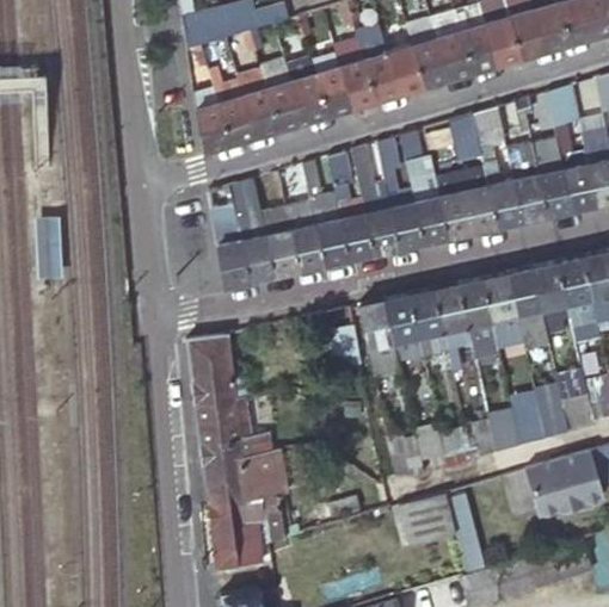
[(340,2),(346,22),(352,19),(346,0),(340,2)]
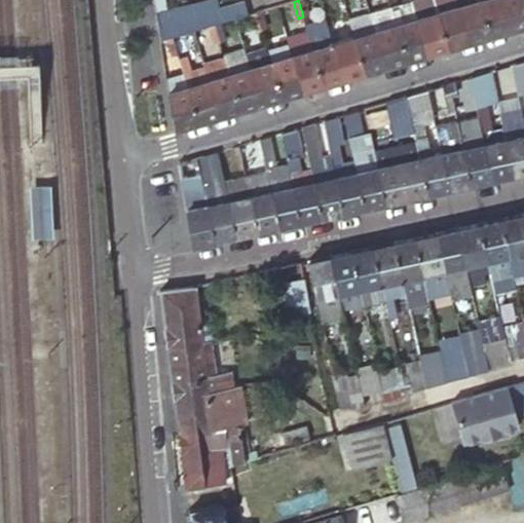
[(299,0),(298,0),(303,16),(308,15),(303,0),(299,0)]
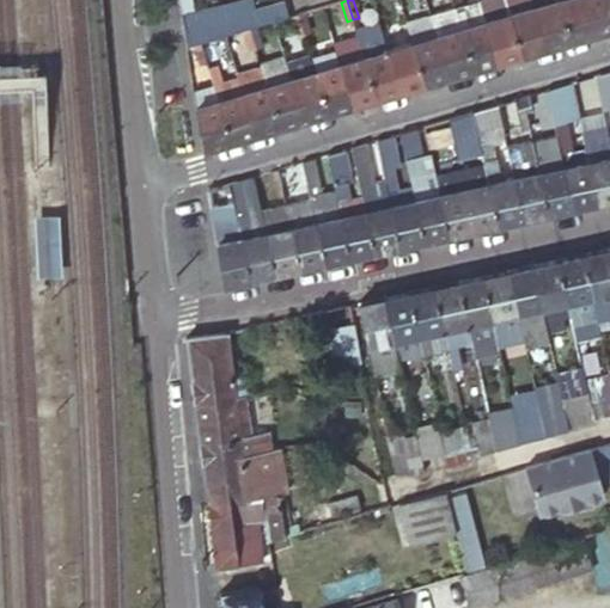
[(488,0),(479,0),(480,5),(485,23),(495,19),(493,12),(488,0)]
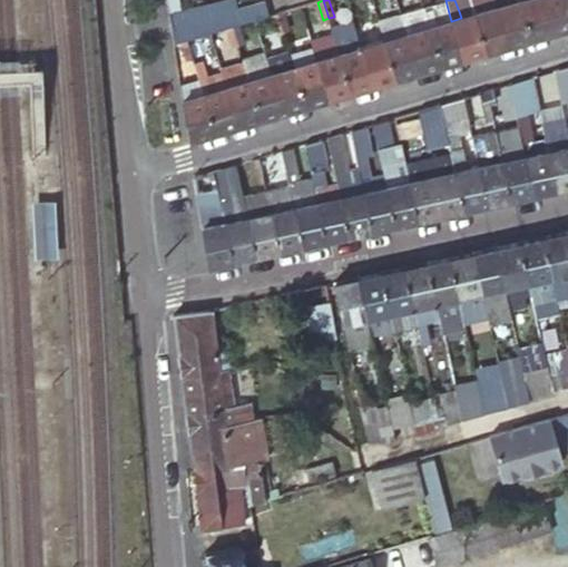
[(485,52),(508,46),(493,0),(476,0),(470,1),(472,7),(485,52)]
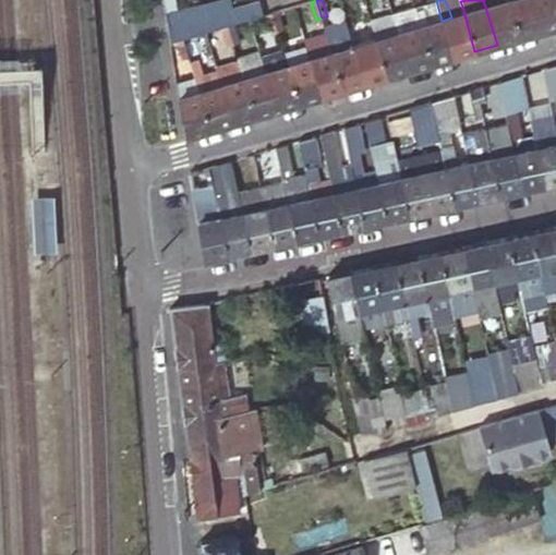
[(483,0),(497,45),(519,38),(508,1),(494,5),(492,0),(483,0)]
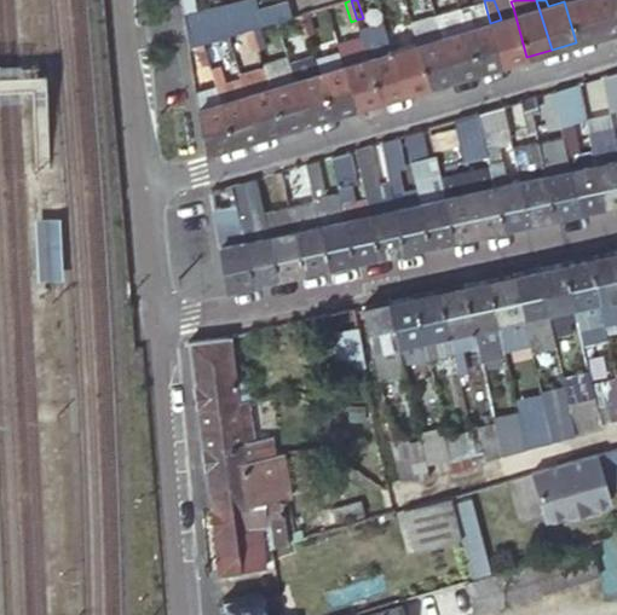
[(576,42),(601,34),(590,0),(564,0),(564,1),(576,42)]
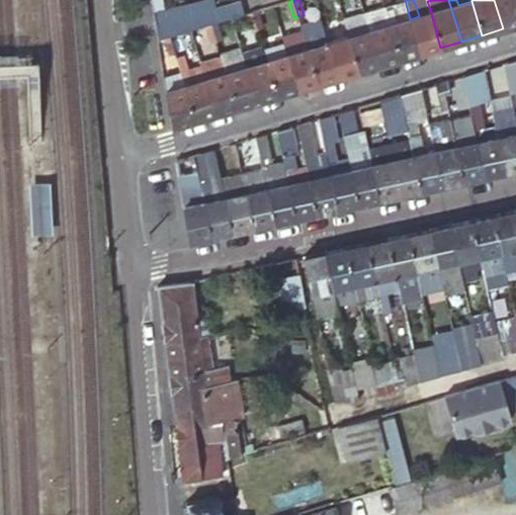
[(494,0),(503,28),(515,24),(515,0),(494,0)]
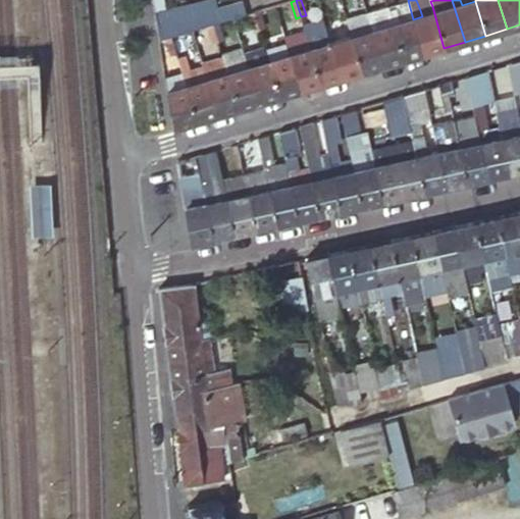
[(241,1),(231,4),(237,18),(240,16),(246,15),(241,1)]
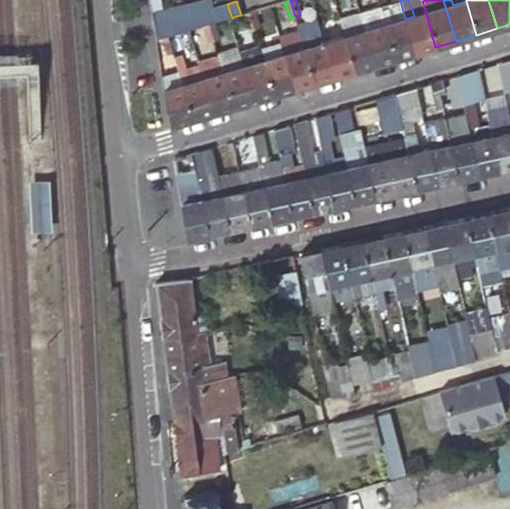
[(227,4),(211,9),(215,23),(223,20),(226,19),(229,18),(232,18),(227,4)]
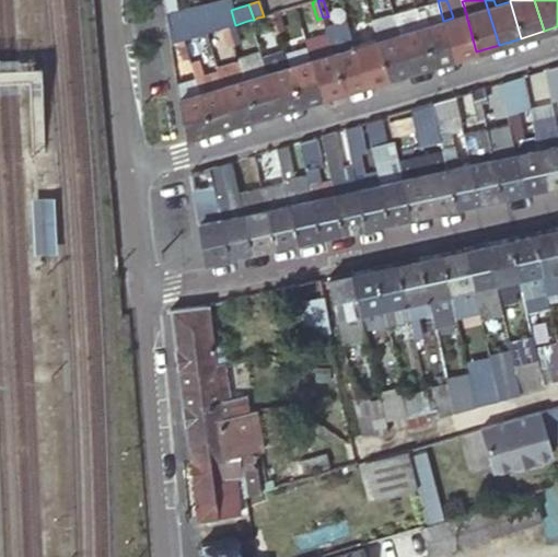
[(432,10),(418,14),(432,65),(454,58),(443,21),(439,4),(432,7),(432,10)]
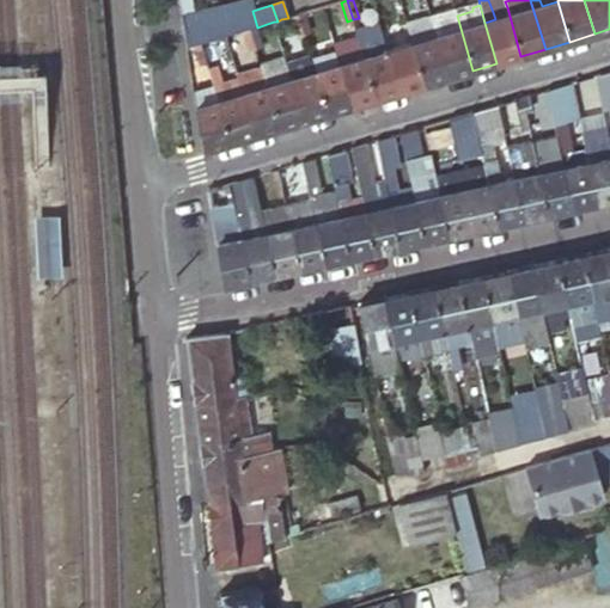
[(496,63),(520,56),(507,7),(493,12),(495,19),(485,23),(496,63)]
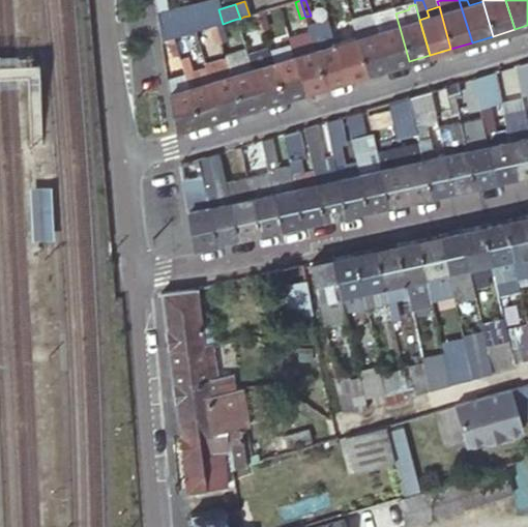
[(159,27),(162,41),(169,39),(175,37),(196,31),(206,28),(211,27),(216,25),(222,24),(223,24),(218,9),(174,23),(173,21),(168,22),(169,24),(159,27)]
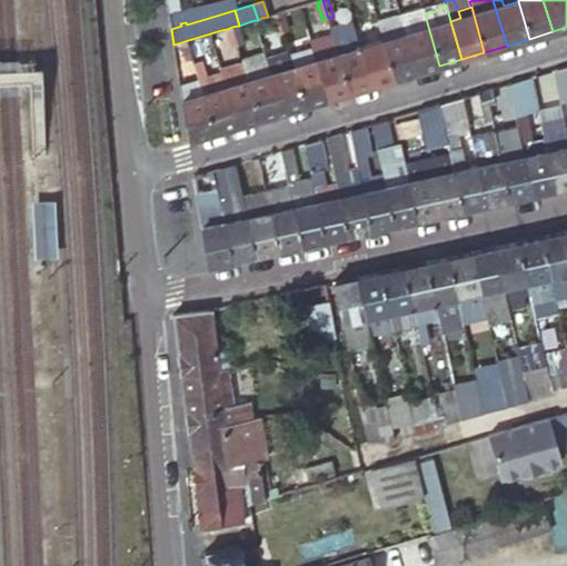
[(277,13),(282,33),(289,31),(284,12),(277,13)]
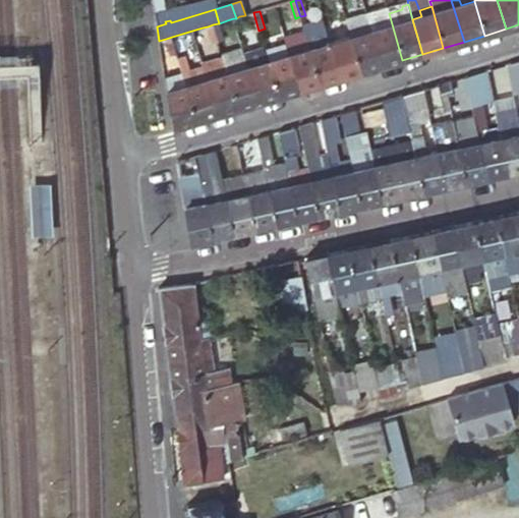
[(248,14),(253,33),(258,31),(253,12),(248,14)]
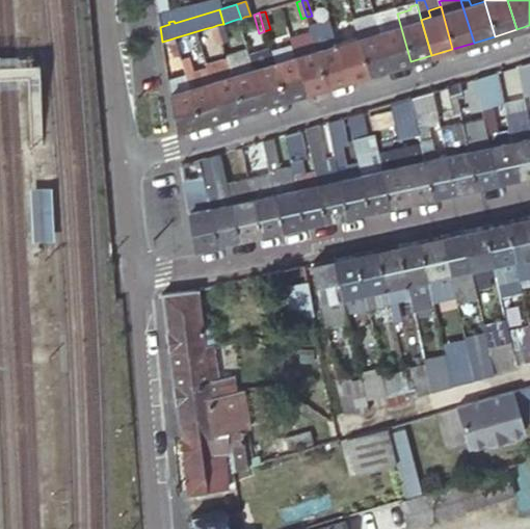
[(389,68),(411,61),(397,14),(382,18),(382,17),(375,19),(379,32),(389,68)]
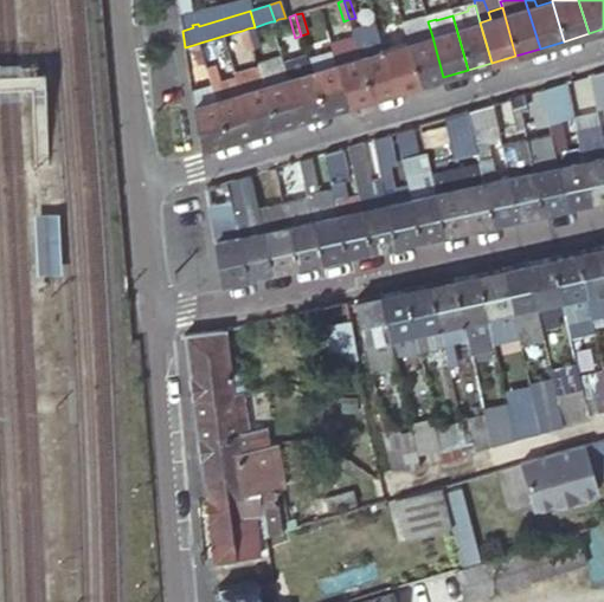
[(443,77),(432,37),(428,21),(404,27),(409,43),(419,84),(443,77)]
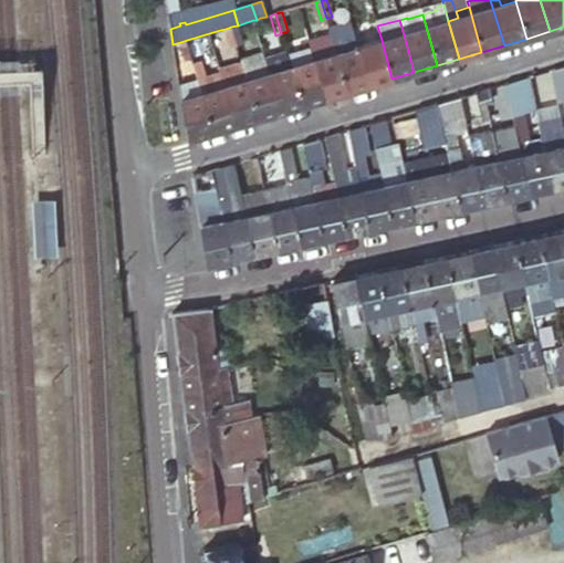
[(231,27),(237,47),(242,44),(237,25),(231,27)]
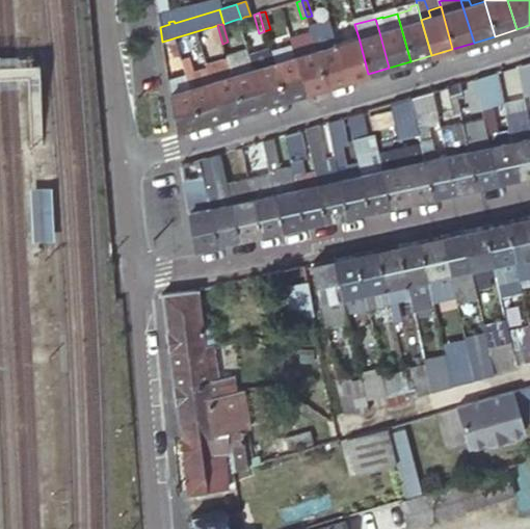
[(212,27),(217,45),(222,44),(217,25),(212,27)]
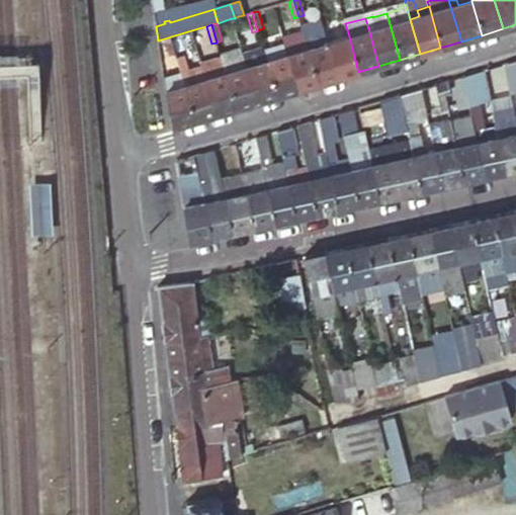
[(328,43),(326,34),(323,24),(302,30),(303,32),(308,50),(318,84),(338,78),(328,43)]
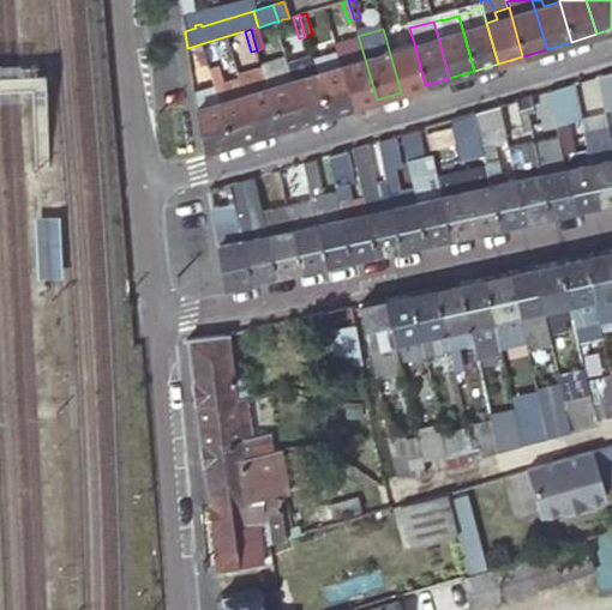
[(227,36),(233,58),(245,54),(239,32),(227,36)]
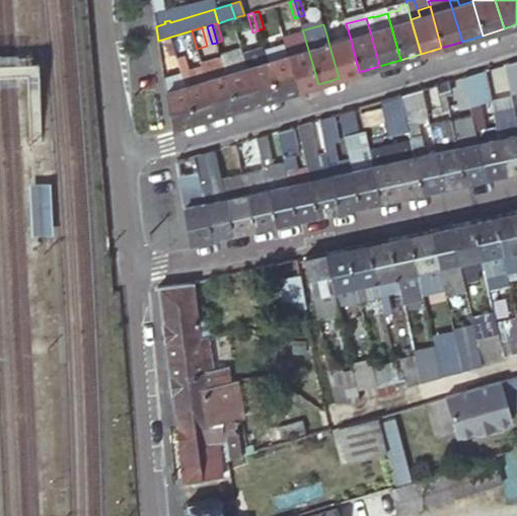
[(176,55),(197,49),(192,30),(171,37),(176,55)]
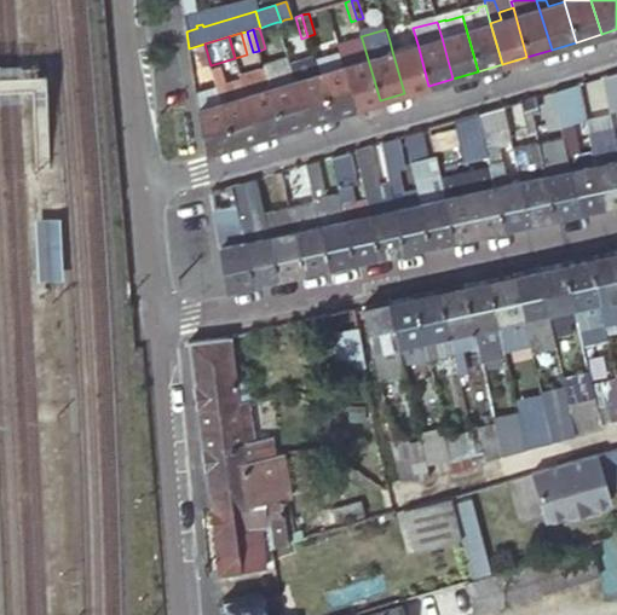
[(355,108),(380,100),(368,59),(362,39),(338,46),(339,51),(340,57),(342,63),(342,67),(355,108)]
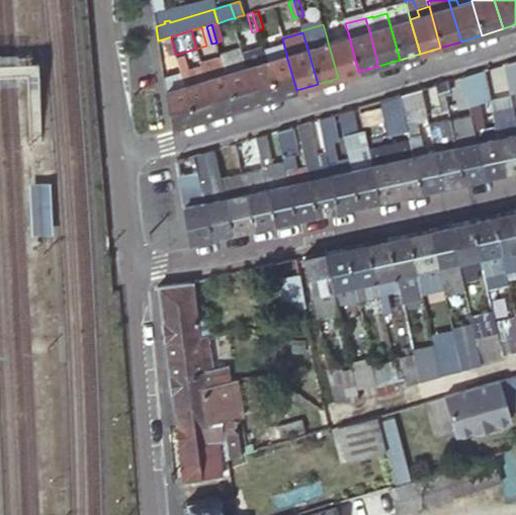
[(165,38),(170,57),(176,55),(171,36),(165,38)]
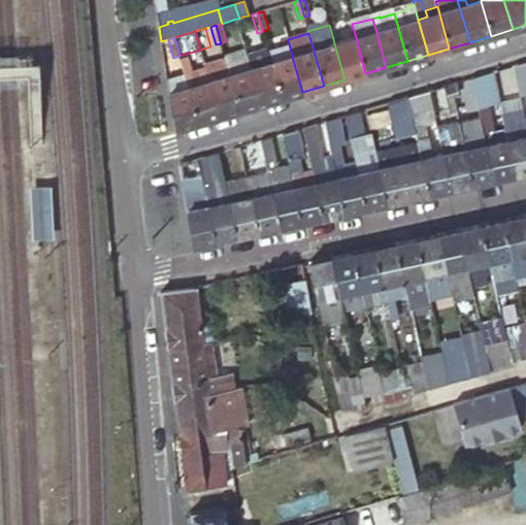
[(334,43),(344,79),(365,73),(356,37),(334,43)]
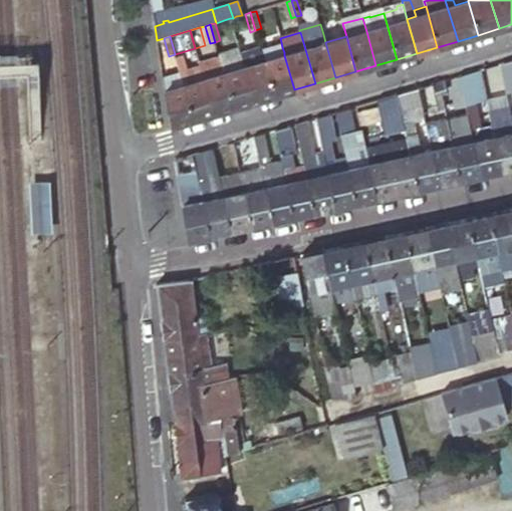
[(260,48),(263,58),(284,52),(282,47),(281,42),(260,48)]
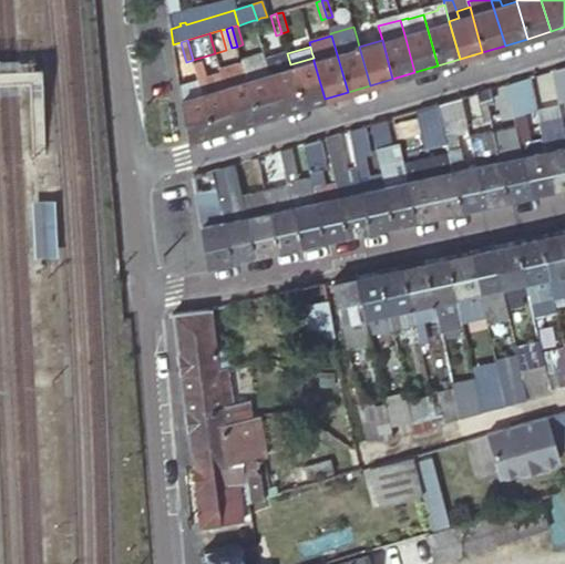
[(279,112),(302,106),(291,68),(290,64),(287,53),(274,58),(265,60),(269,74),(279,112)]
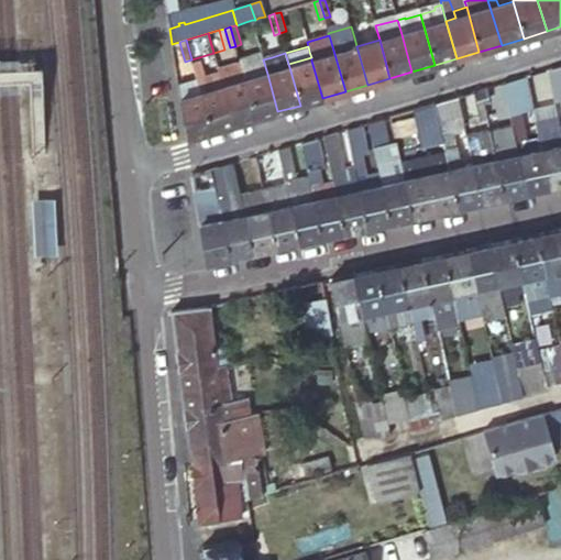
[(311,57),(288,64),(289,67),(300,106),(322,98),(311,61),(311,57)]
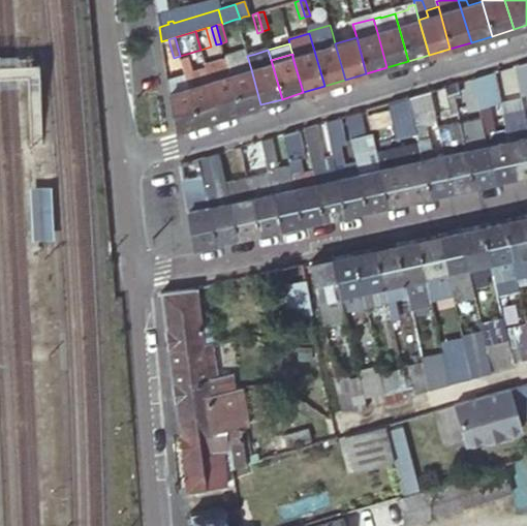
[(218,118),(209,82),(204,64),(202,55),(181,61),(185,75),(197,124),(218,118)]
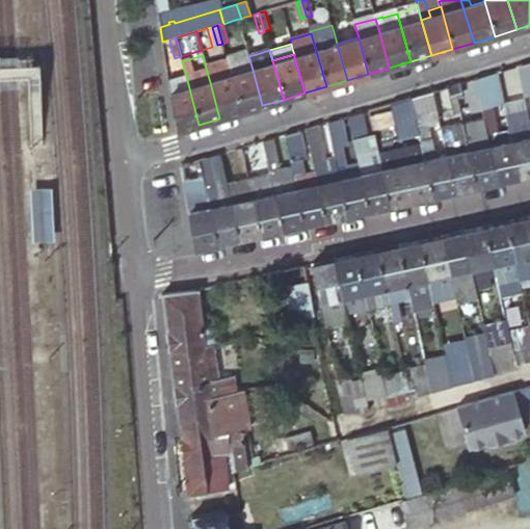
[(205,64),(210,82),(231,76),(227,59),(205,64)]
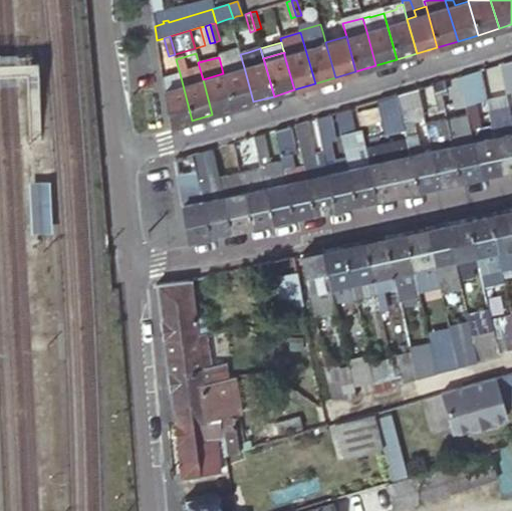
[(511,61),(508,62),(500,64),(506,91),(511,89),(511,61)]
